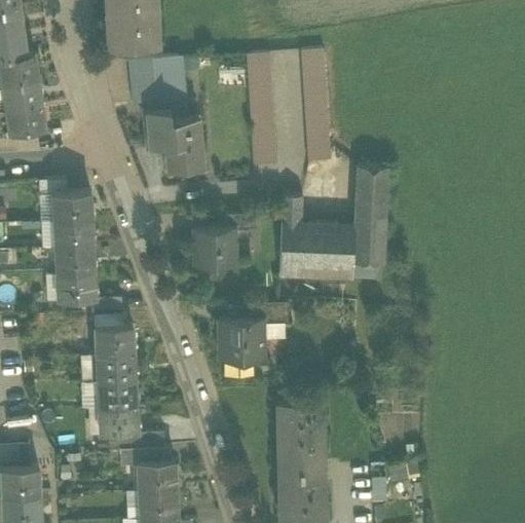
[(117,35),(117,48),(153,46),(150,0),(106,0),(107,12),(116,12),(116,22),(107,22),(108,36),(117,35)]
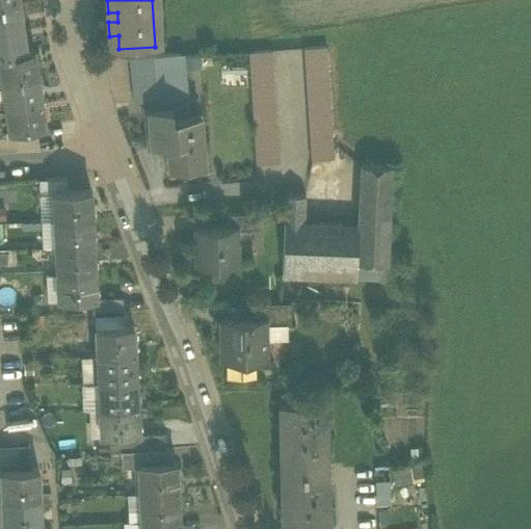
[(20,5),(0,7),(0,33),(23,30),(20,5)]
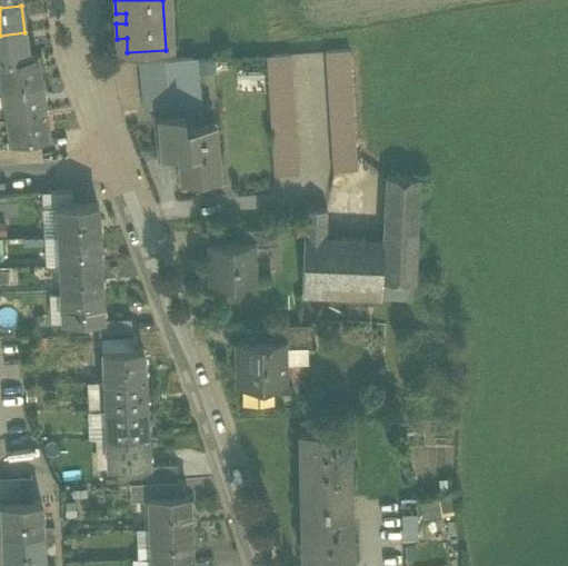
[(126,13),(116,13),(116,23),(126,23),(126,13)]
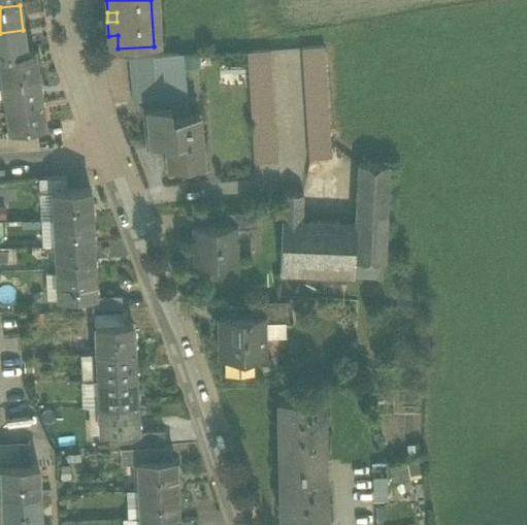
[(0,58),(26,55),(23,30),(0,33),(0,58)]
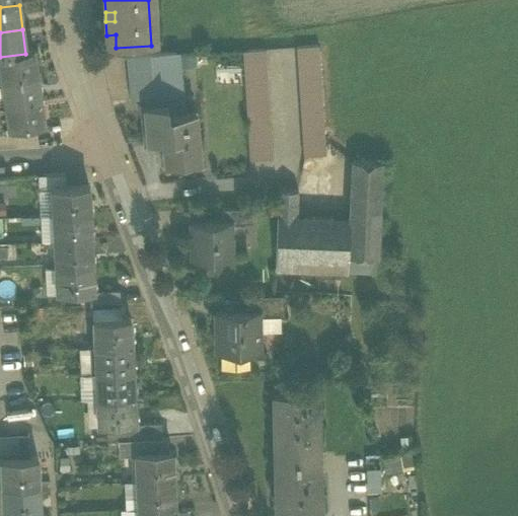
[(116,34),(106,35),(106,48),(116,48),(116,34)]
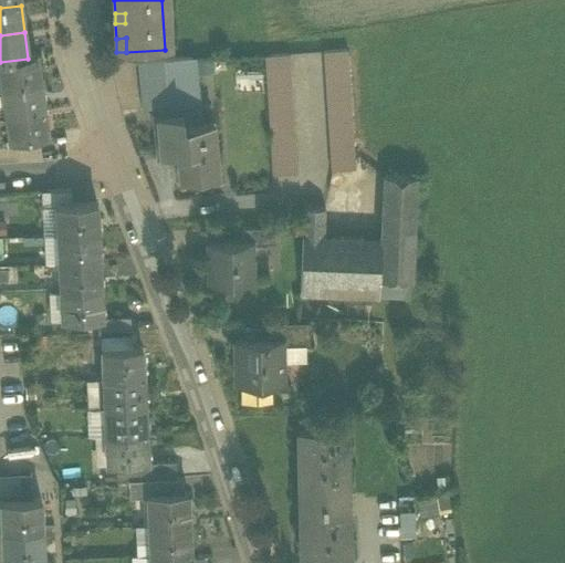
[(324,54),(324,66),(348,64),(347,53),(324,54)]
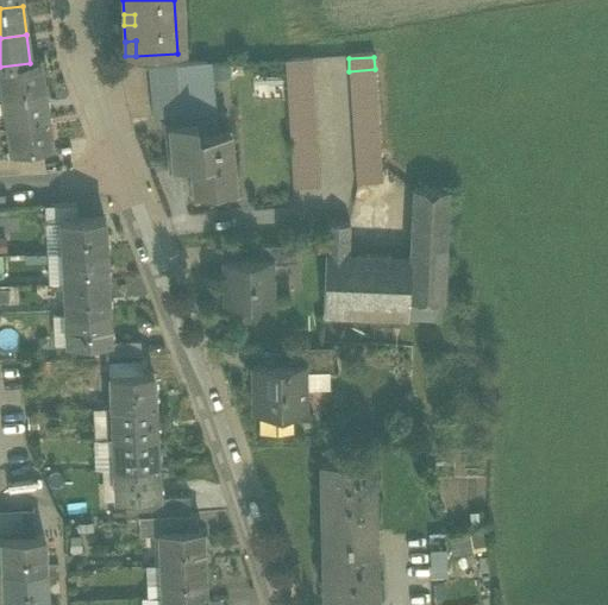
[(287,63),(288,75),(313,74),(312,61),(287,63)]
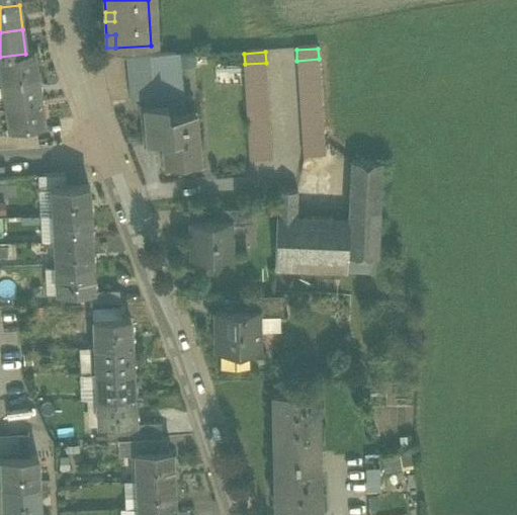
[(0,57),(0,63),(3,82),(37,77),(33,53),(25,54),(0,57)]
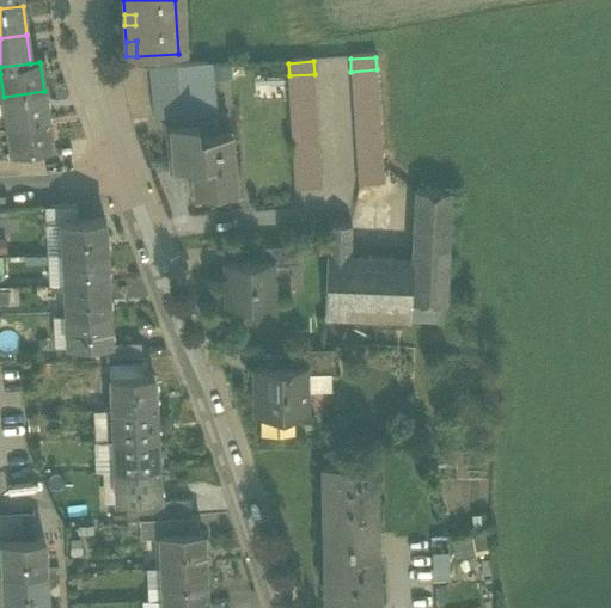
[(172,122),(173,128),(197,126),(199,137),(219,136),(213,75),(217,75),(217,73),(213,73),(213,67),(179,68),(184,121),(172,122)]
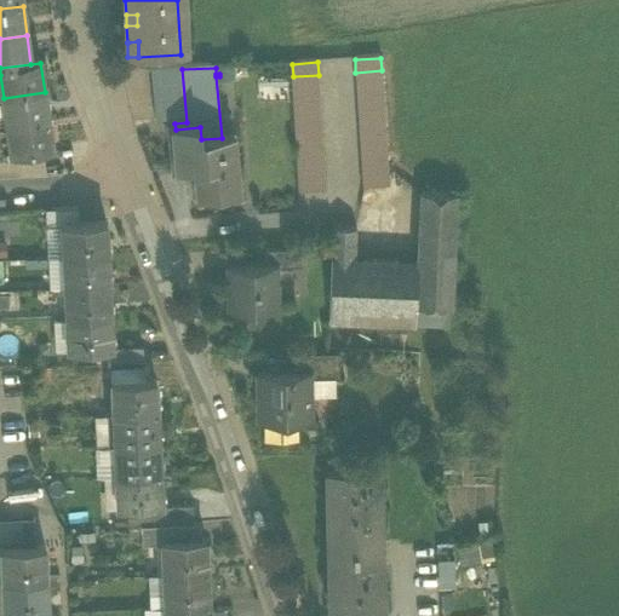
[(152,70),(156,125),(175,124),(187,122),(182,69),(152,70)]
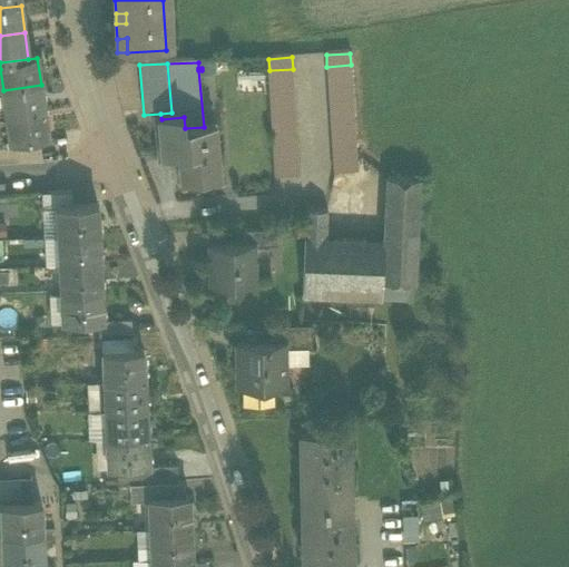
[(326,67),(327,79),(352,77),(351,65),(326,67)]
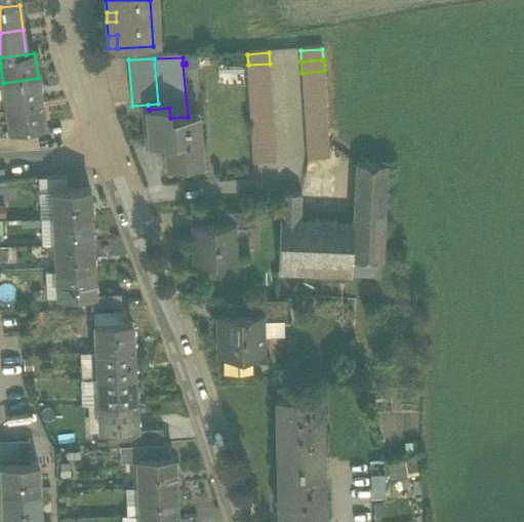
[(248,65),(248,76),(270,75),(270,64),(248,65)]
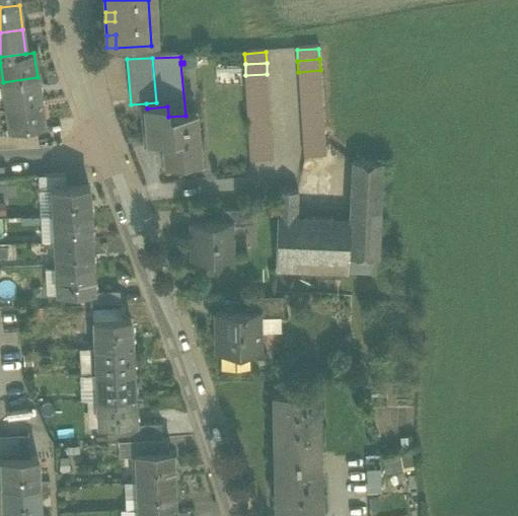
[(298,72),(299,82),(320,81),(320,70),(298,72)]
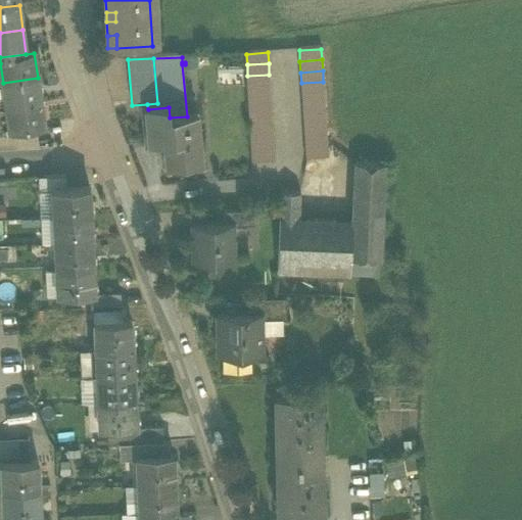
[(247,76),(248,87),(270,86),(269,75),(247,76)]
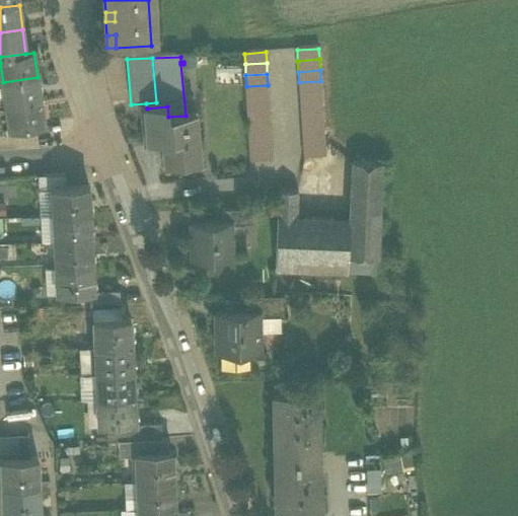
[(3,82),(6,106),(41,100),(38,77),(3,82)]
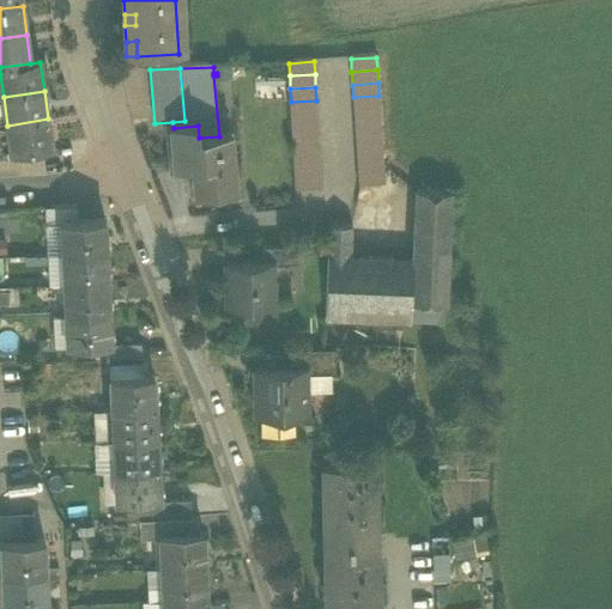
[(353,97),(355,110),(380,109),(379,96),(353,97)]
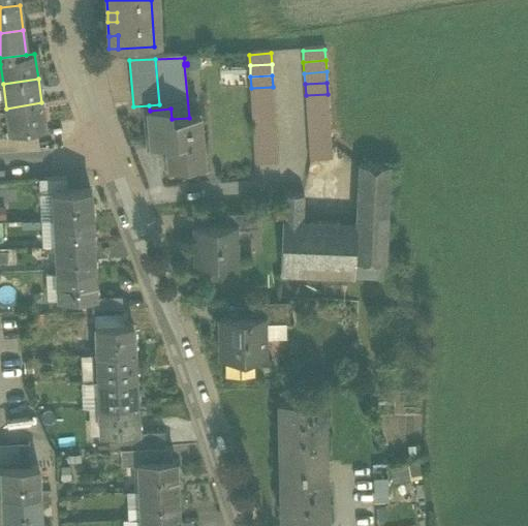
[(251,88),(252,99),(274,98),(273,87),(251,88)]
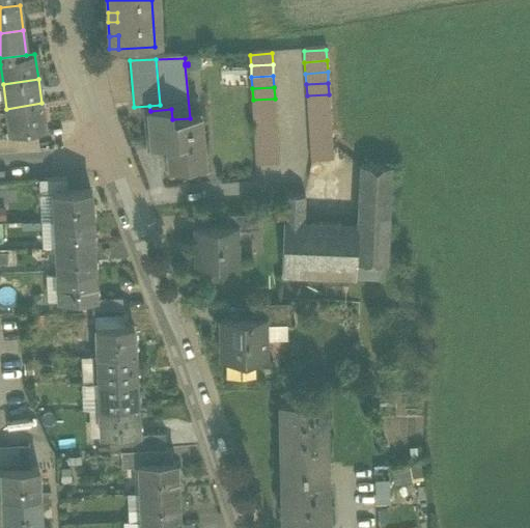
[(307,95),(307,107),(330,106),(329,94),(307,95)]
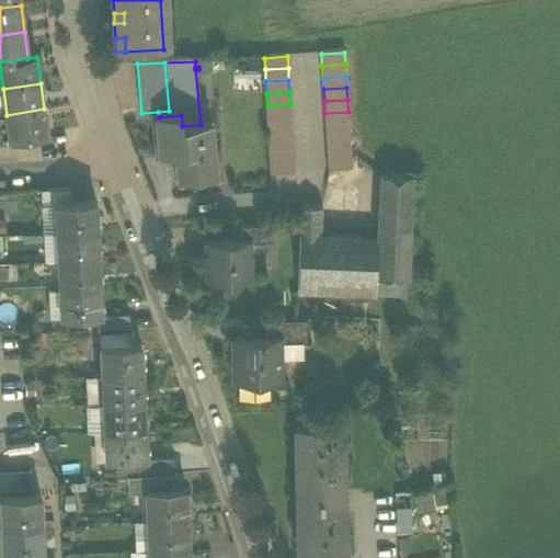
[(267,105),(267,117),(290,115),(290,104),(267,105)]
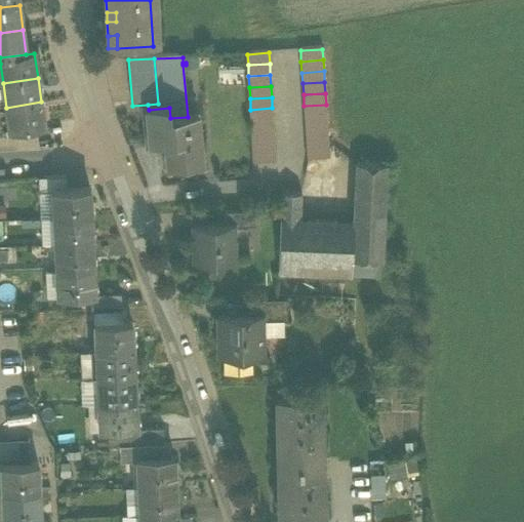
[(41,102),(6,108),(10,132),(15,131),(37,128),(45,127),(41,102)]
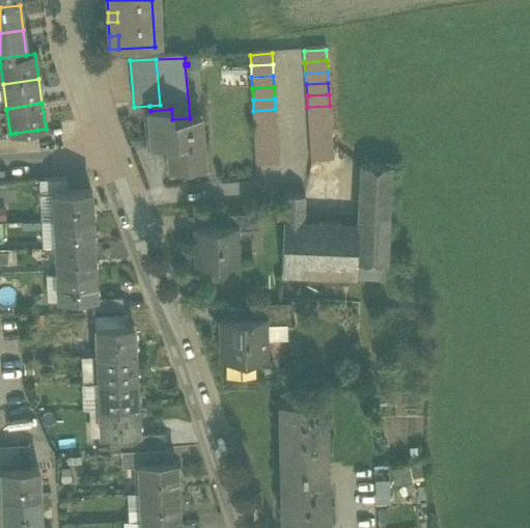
[(307,107),(308,118),(330,116),(330,106),(307,107)]
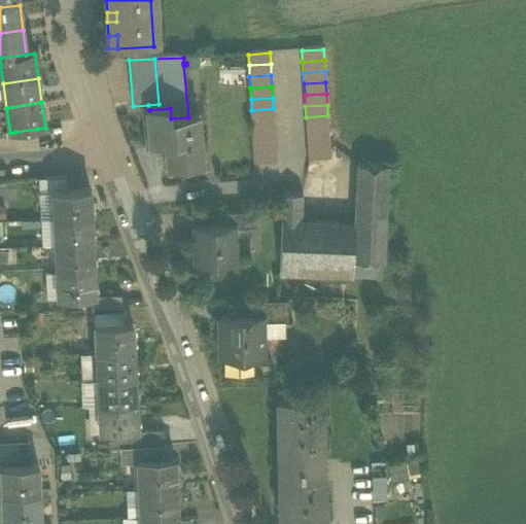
[(0,151),(18,151),(15,132),(10,133),(6,108),(0,108),(0,151)]
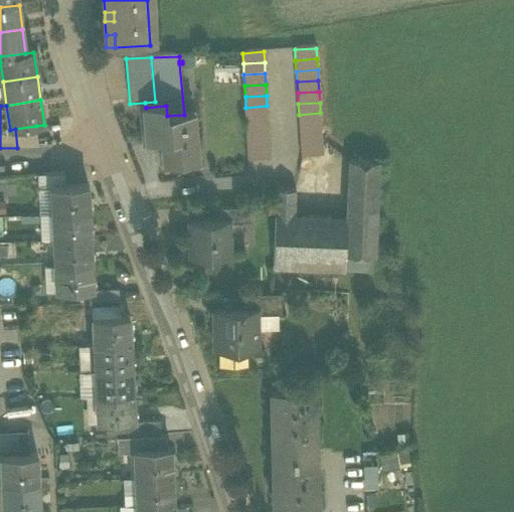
[(194,113),(184,115),(167,116),(166,106),(146,108),(145,108),(148,143),(162,142),(164,158),(178,157),(178,165),(199,163),(194,113)]
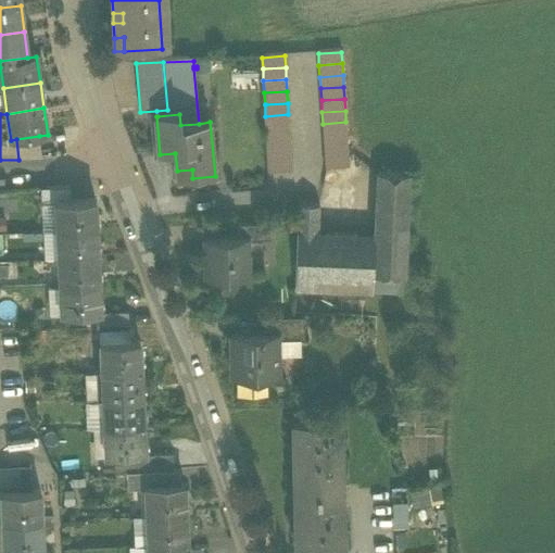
[(265,116),(266,127),(289,126),(288,114),(265,116)]
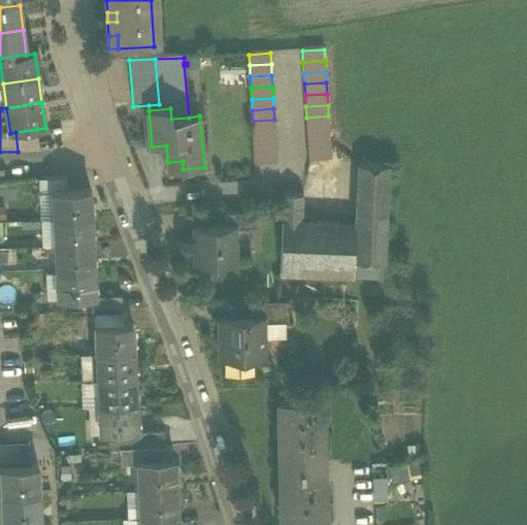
[(306,118),(307,129),(329,127),(328,116),(306,118)]
